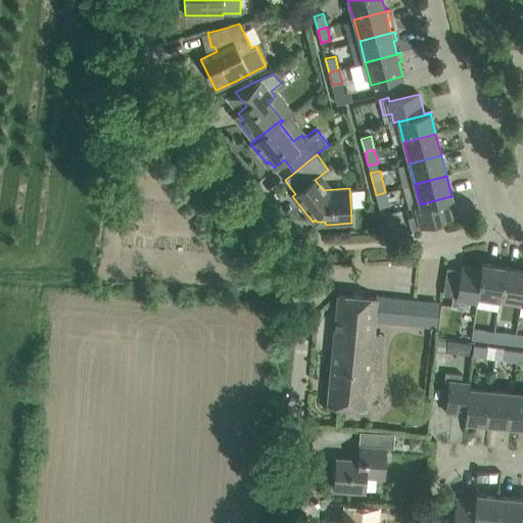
[(379,208),(389,205),(385,192),(376,195),(379,208)]
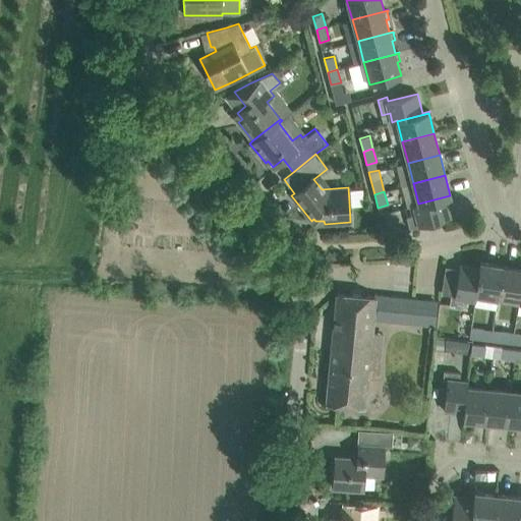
[(445,198),(451,197),(450,195),(418,204),(418,205),(413,206),(405,208),(407,217),(408,219),(411,230),(420,228),(420,226),(450,218),(445,198)]
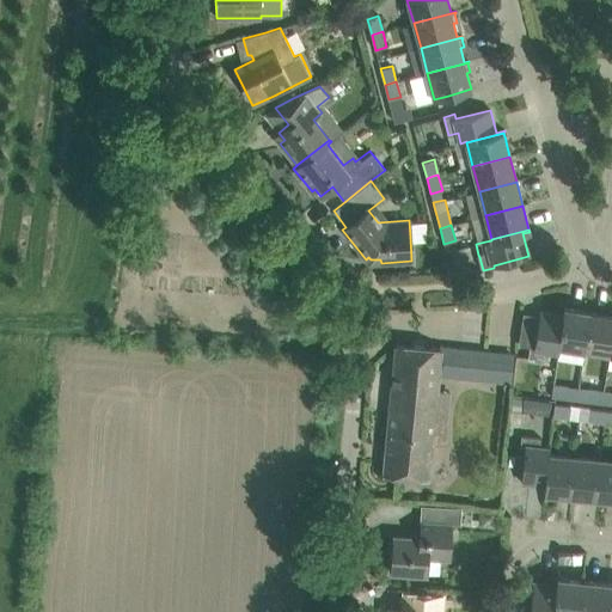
[(528,352),(527,357),(546,360),(549,352),(557,353),(558,353),(560,347),(567,308),(564,308),(563,316),(540,312),(539,314),(534,347),(530,347),(528,352)]
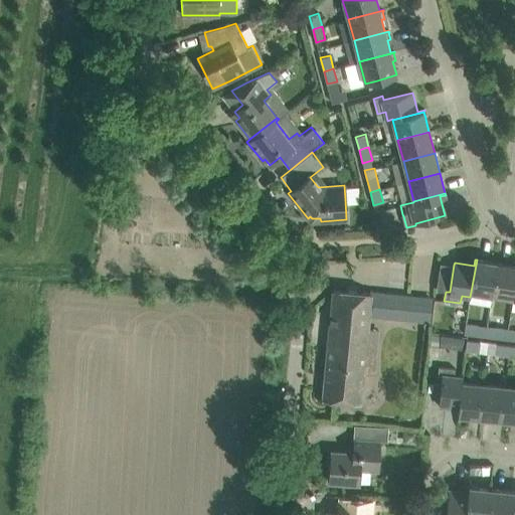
[(477,260),(471,292),(492,295),(497,264),(477,260)]
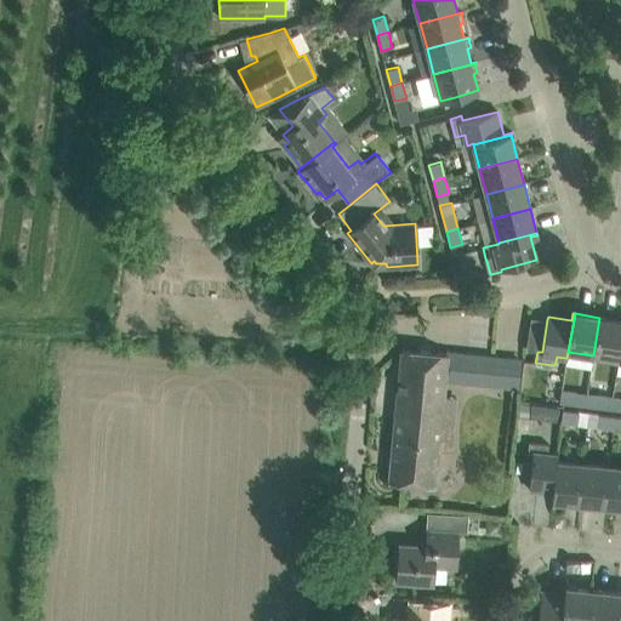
[(620,320),(599,318),(593,355),(617,359),(619,360),(620,343),(620,320)]
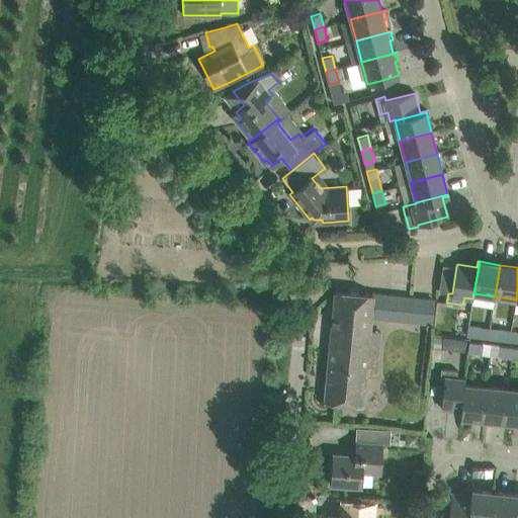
[(372,292),(372,295),(335,291),(325,402),(345,404),(362,406),(365,374),(370,330),(371,318),(428,324),(429,319),(431,298),(373,292),(372,292)]
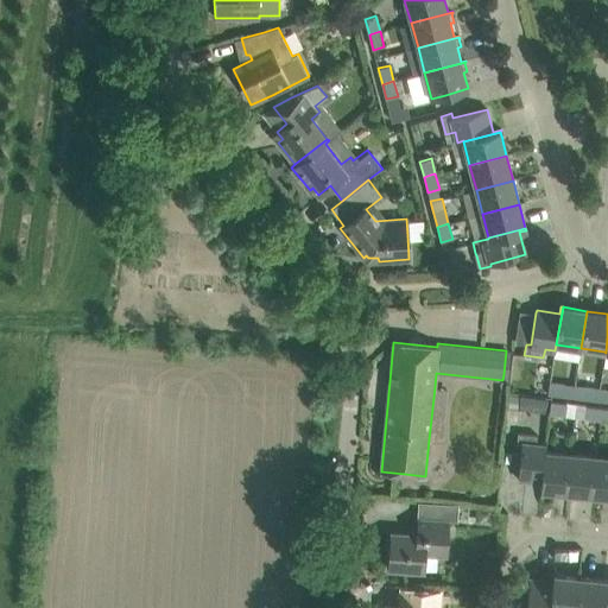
[(575,386),(549,382),(548,394),(572,397),(575,386)]
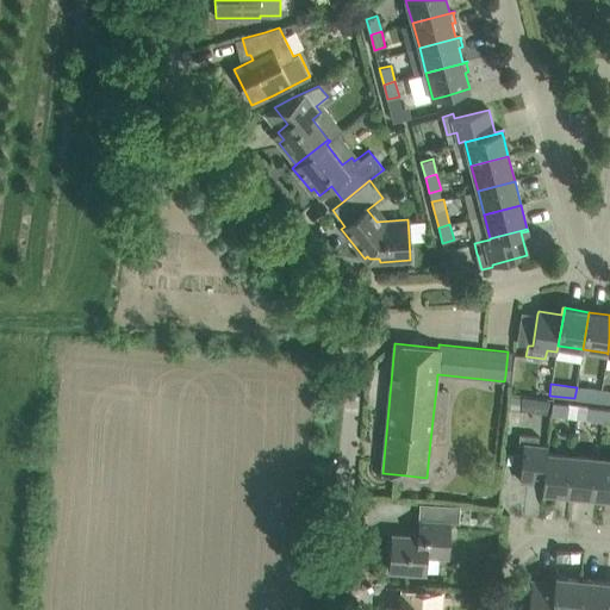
[(584,388),(582,399),(601,402),(602,391),(584,388)]
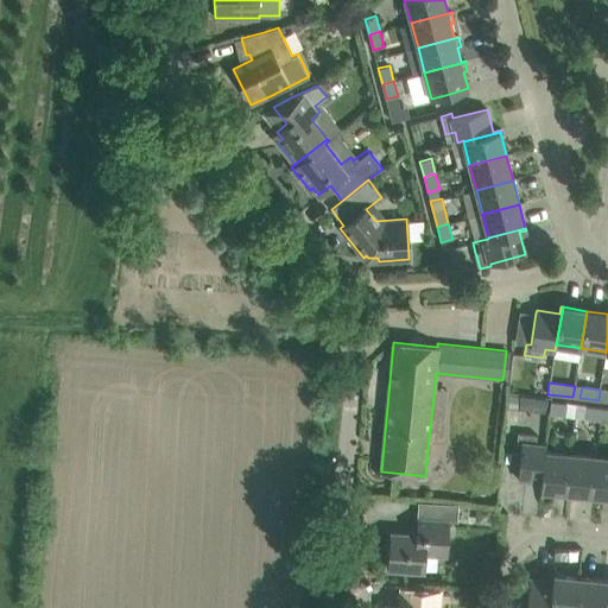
[(540,416),(543,397),(517,394),(514,413),(540,416)]
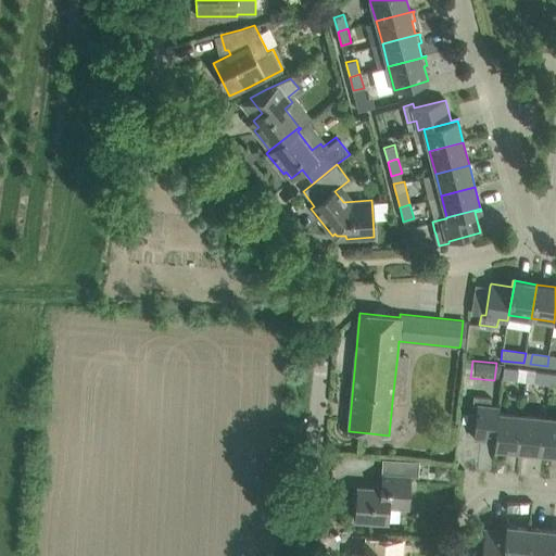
[(518,369),(503,367),(502,378),(517,379),(518,369)]
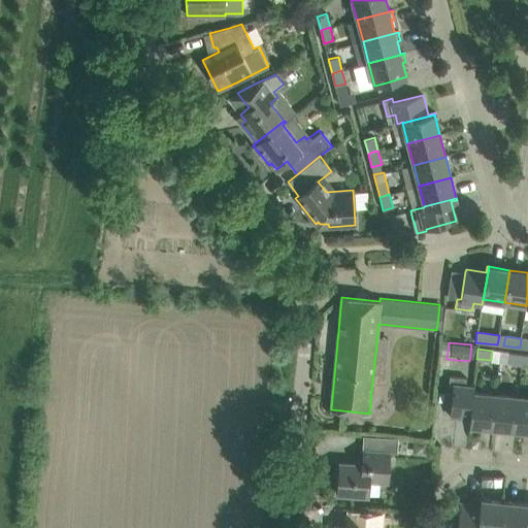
[(527,355),(508,353),(507,362),(527,365),(527,355)]
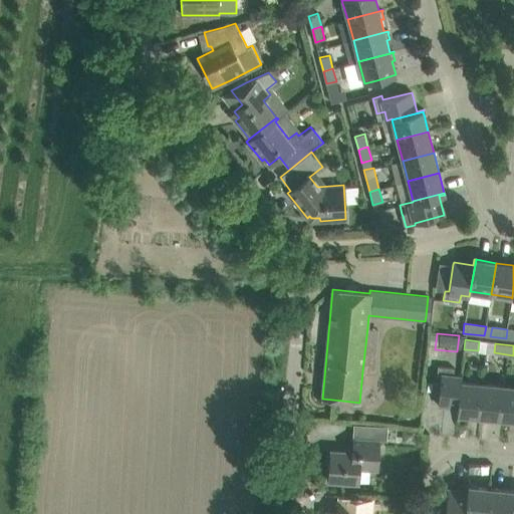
[(459,414),(462,381),(461,381),(462,376),(453,375),(454,367),(438,365),(437,375),(441,375),(438,406),(458,408),(457,414),(459,414)]
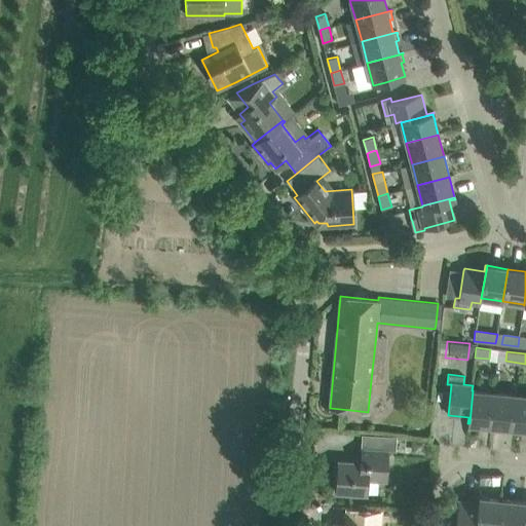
[(470,423),(491,425),(494,392),(473,390),(470,423)]
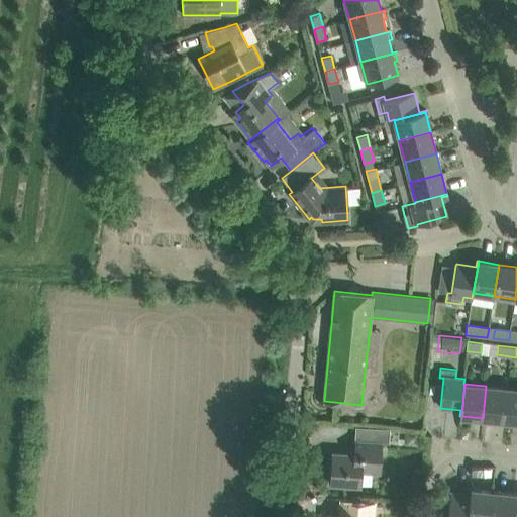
[(486,386),(483,418),(503,420),(506,388),(486,386)]
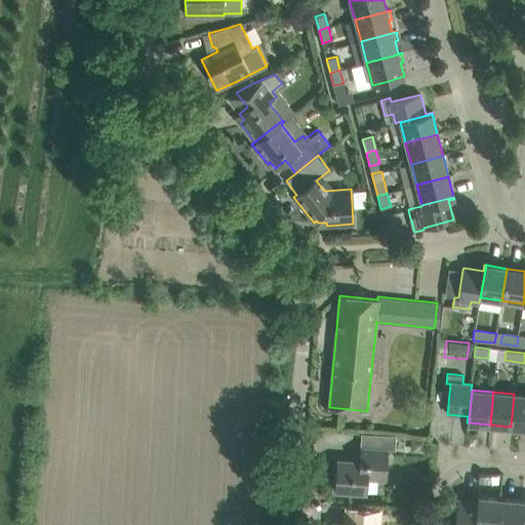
[(524,428),(524,429),(524,428),(524,395),(514,394),(511,427),(524,428)]
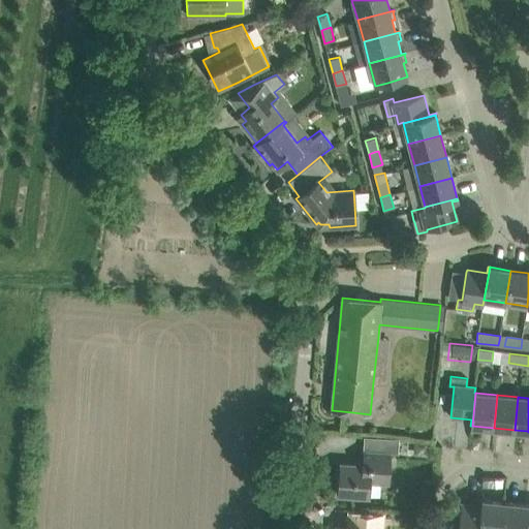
[(427,456),(427,441),(412,441),(412,455),(427,456)]
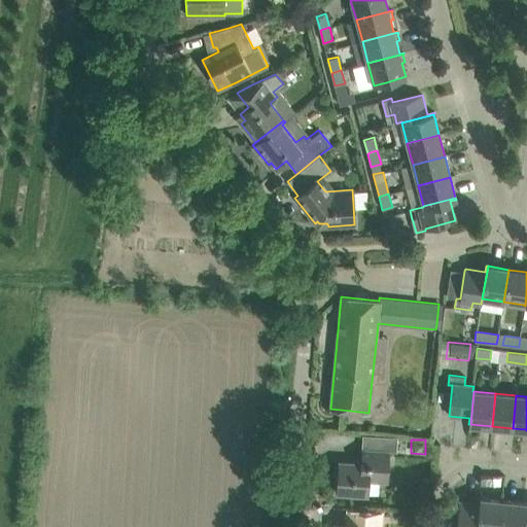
[(389,451),(361,450),(361,463),(338,462),(336,493),(369,495),(369,480),(387,481),(389,451)]
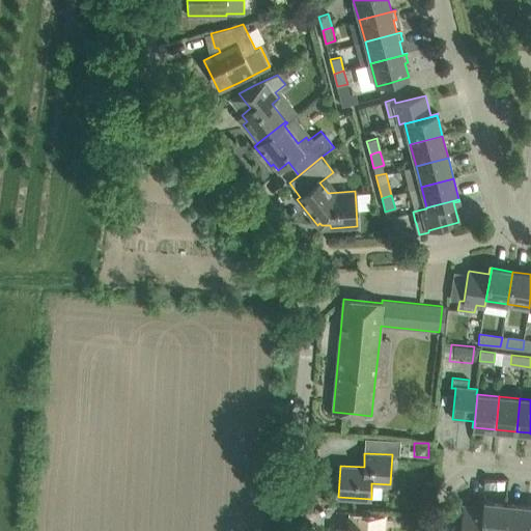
[(481,530),(485,502),(484,502),(484,501),(483,501),(482,508),(463,506),(459,530),(481,530)]
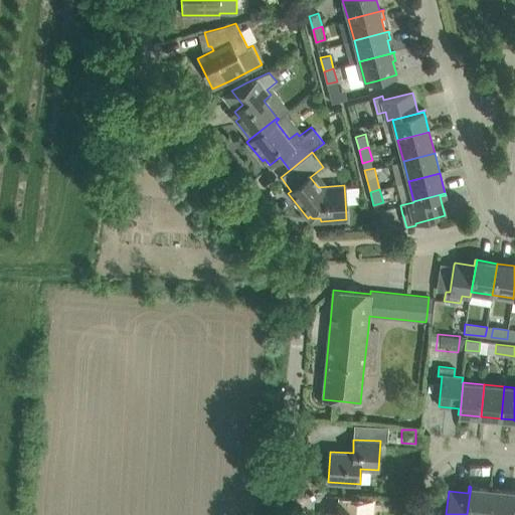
[(477,488),(477,487),(471,487),(467,514),(488,514),(491,489),(477,488)]
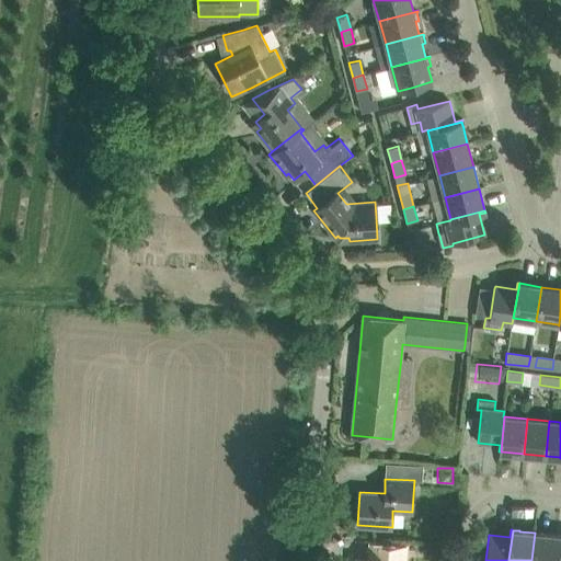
[(535,533),(531,560),(554,560),(558,535),(535,533)]
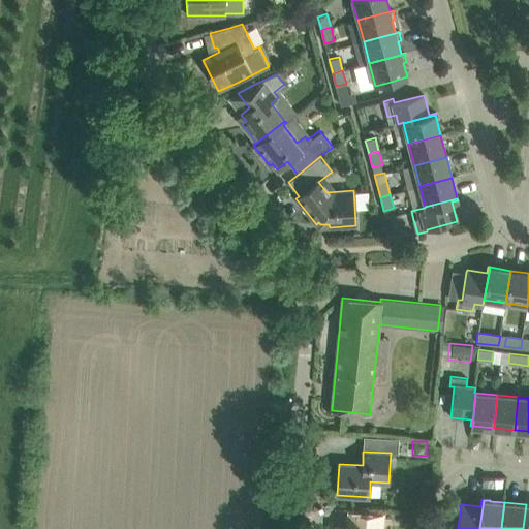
[(381,528),(383,515),(349,512),(348,527),(336,527),(335,528),(381,528)]
